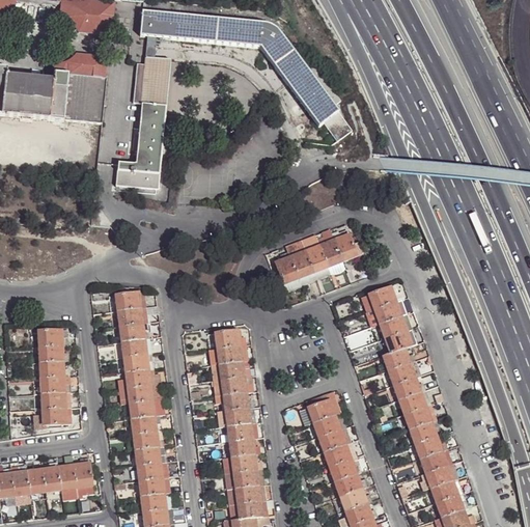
[(8,11),(16,11),(17,0),(0,0),(0,15),(1,15),(8,11)]
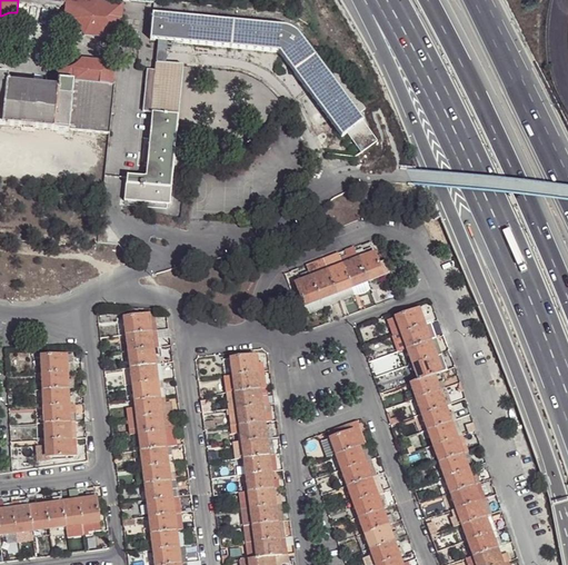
[(18,0),(17,12),(65,17),(66,0),(18,0)]
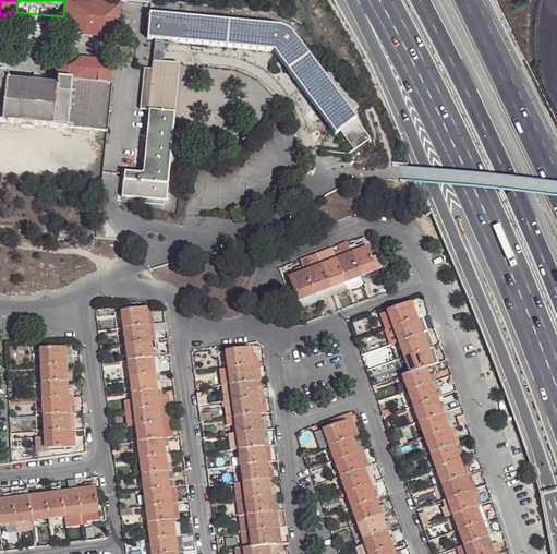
[(111,37),(114,36),(117,15),(119,15),(120,1),(110,0),(64,0),(63,16),(65,16),(73,20),(79,25),(83,32),(106,34),(106,41),(108,43),(109,40),(111,37)]
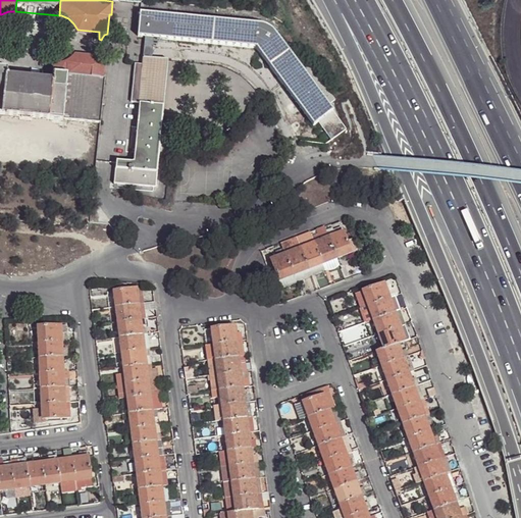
[(327,131),(331,138),(339,148),(360,135),(361,134),(355,127),(350,131),(328,101),(303,66),(276,30),(273,27),(267,22),(260,20),(140,9),(138,34),(146,35),(161,36),(256,45),(313,122),(319,119),(327,131)]
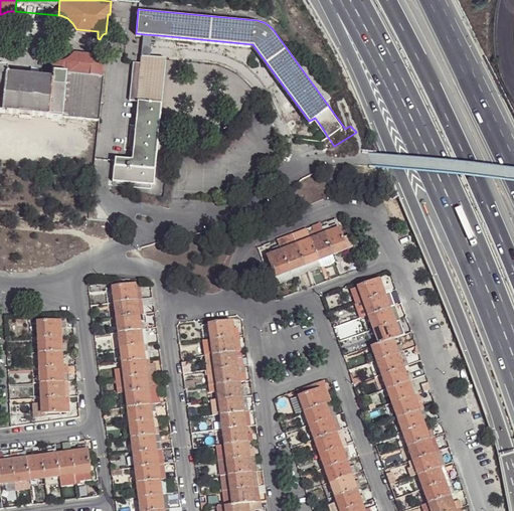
[(159,35),(144,34),(142,46),(142,53),(149,54),(153,47),(159,35)]
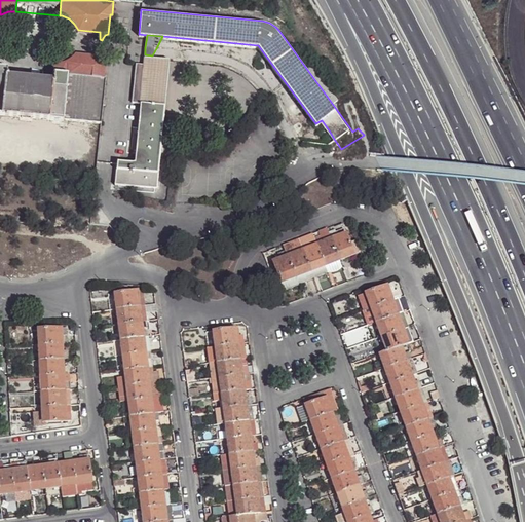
[(67,72),(105,76),(106,74),(104,74),(105,54),(105,53),(102,50),(101,46),(99,46),(98,54),(76,51),(74,54),(68,60),(62,62),(54,62),(53,70),(68,71),(67,72)]
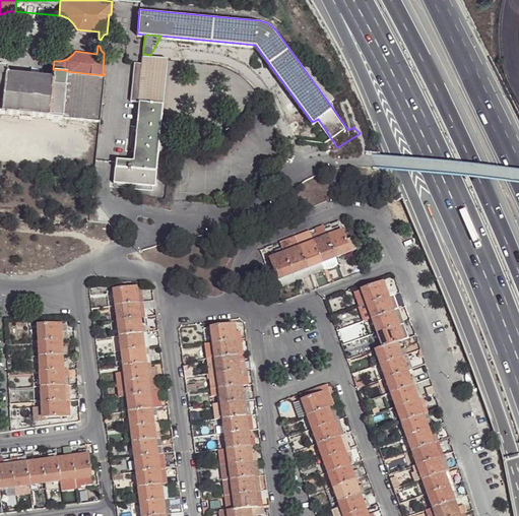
[(150,55),(143,54),(142,61),(138,100),(163,102),(168,57),(150,55)]
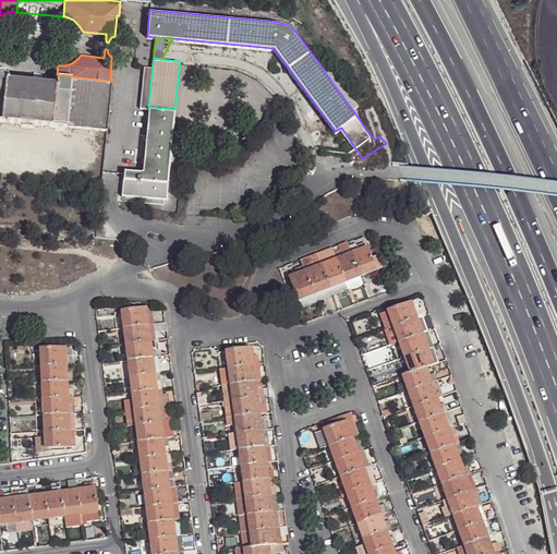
[(148,107),(153,65),(144,65),(140,107),(148,107)]
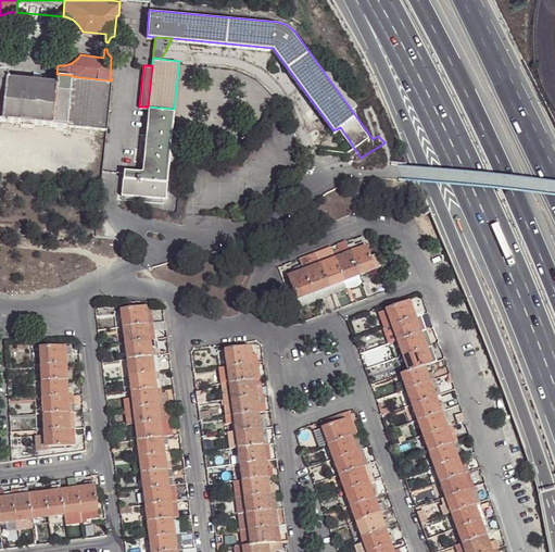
[(323,71),(350,108),(357,103),(330,65),(323,71)]
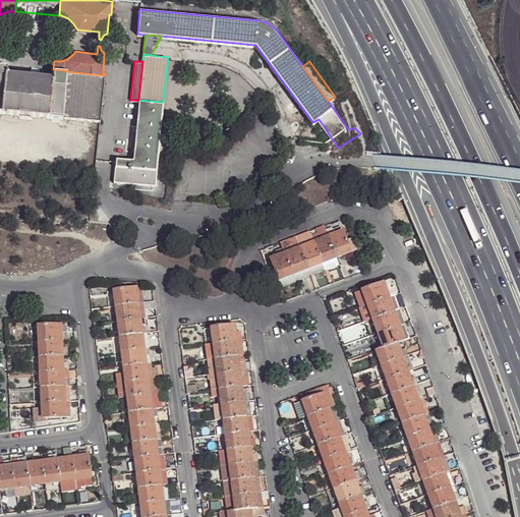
[(0,110),(62,117),(63,116),(66,71),(67,70),(53,69),(52,77),(7,73),(8,64),(0,63),(0,110)]
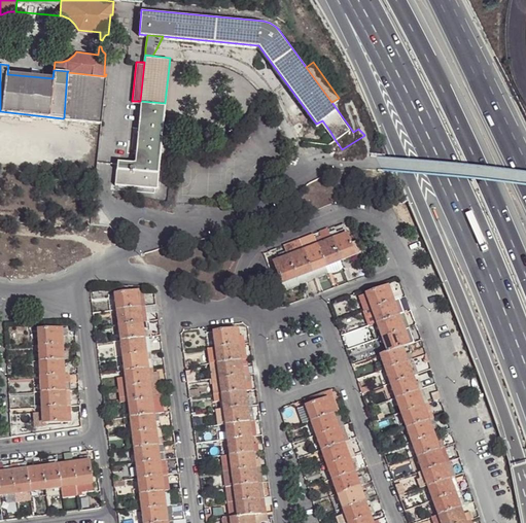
[(64,117),(101,121),(105,76),(67,72),(64,117)]
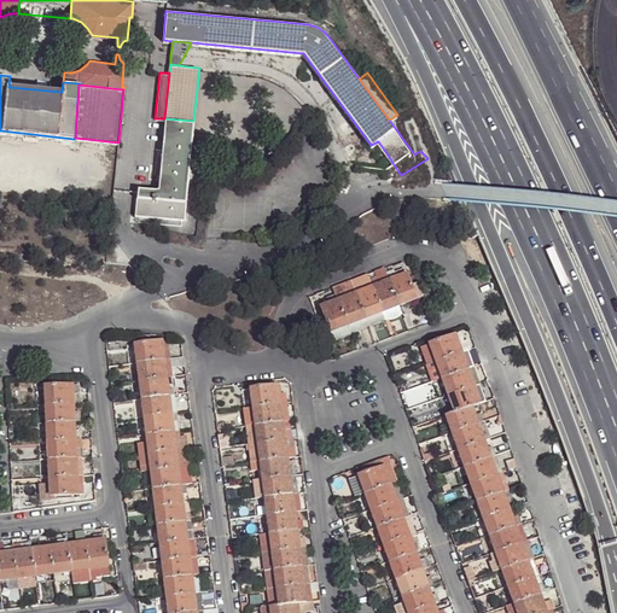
[(184,219),(193,121),(164,118),(158,188),(138,186),(134,215),(184,219)]
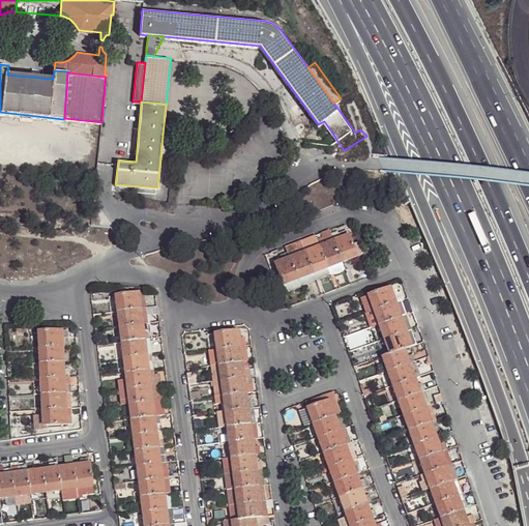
[(325,138),(332,133),(324,121),(318,124),(316,126),(325,138)]
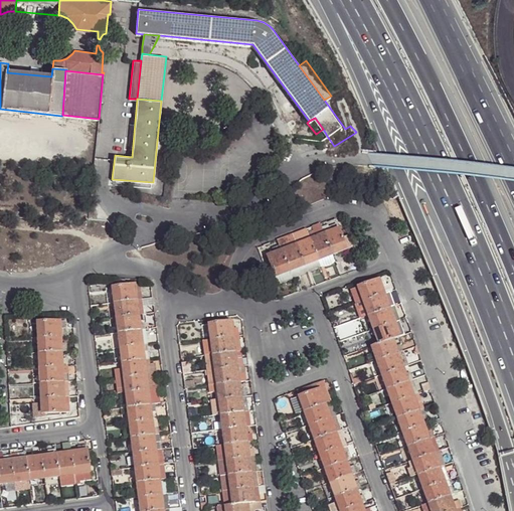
[(334,146),(327,136),(320,142),(319,146),(332,149),(334,146)]
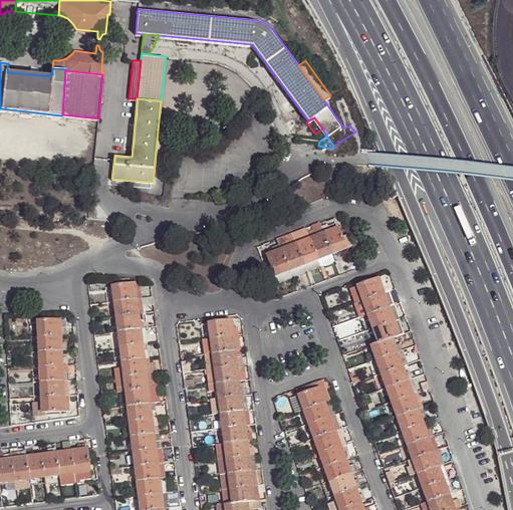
[(312,223),(314,229),(321,226),(319,223),(319,220),(312,223)]
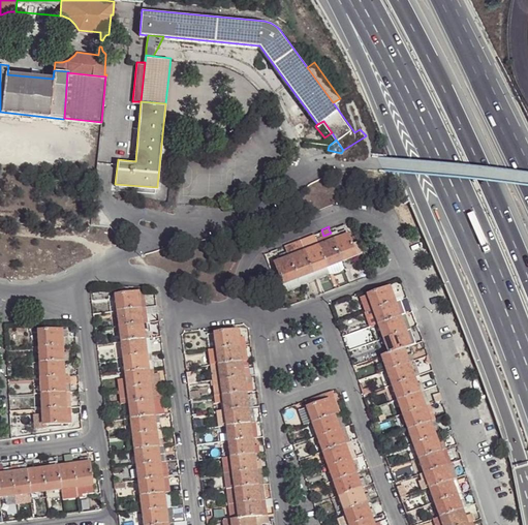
[(338,229),(331,233),(341,259),(361,251),(355,238),(350,240),(347,234),(345,227),(338,229)]
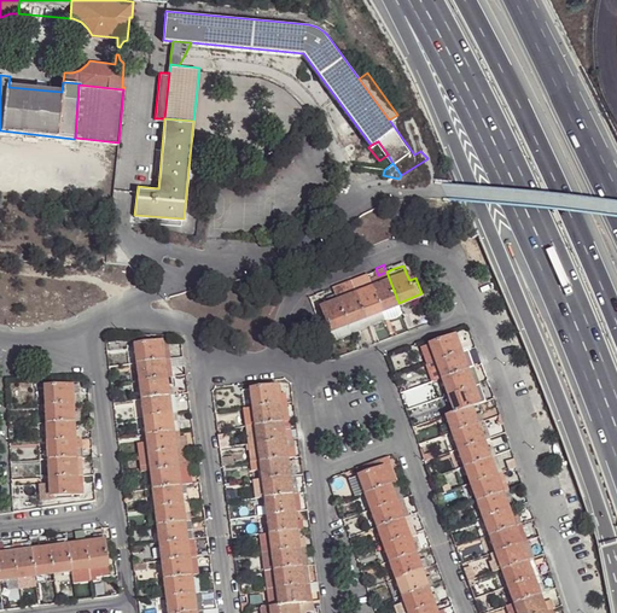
[(413,270),(406,273),(409,280),(415,278),(413,270)]
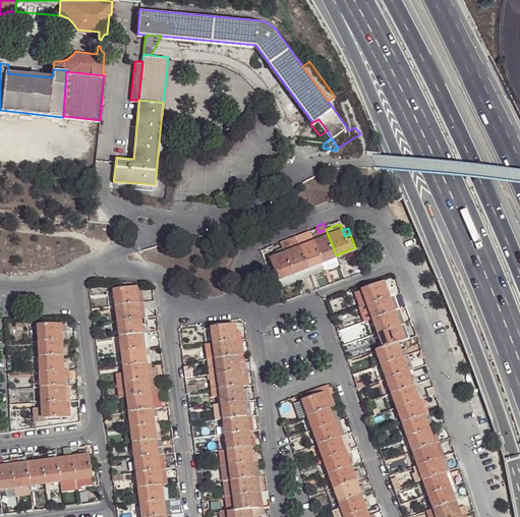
[(309,229),(302,231),(304,237),(311,234),(309,229)]
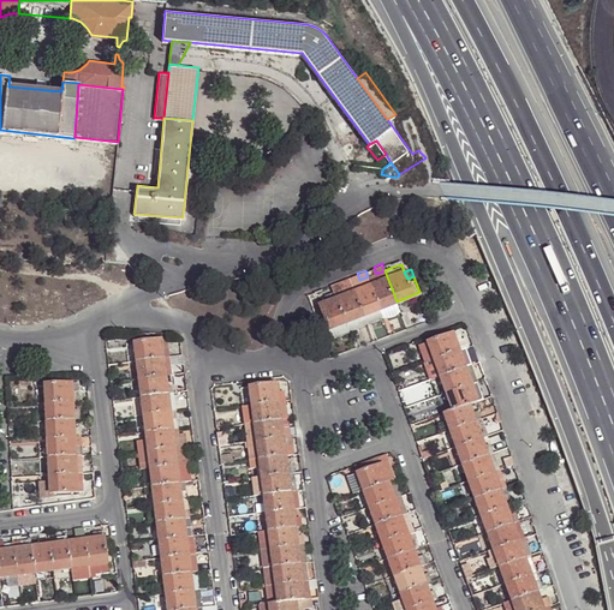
[(385,270),(376,274),(379,280),(370,283),(380,308),(397,301),(385,270)]
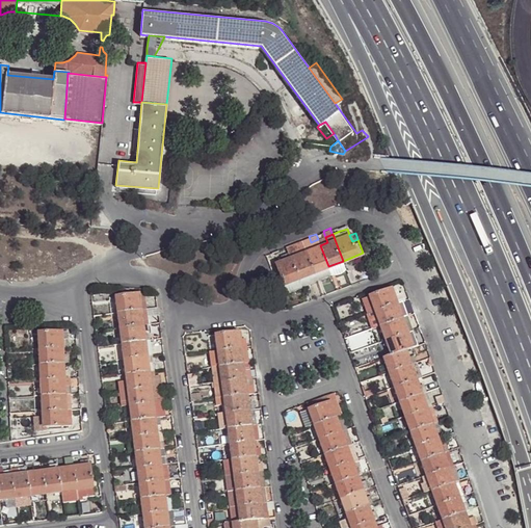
[(309,236),(300,239),(303,245),(306,251),(313,247),(311,242),(309,236)]
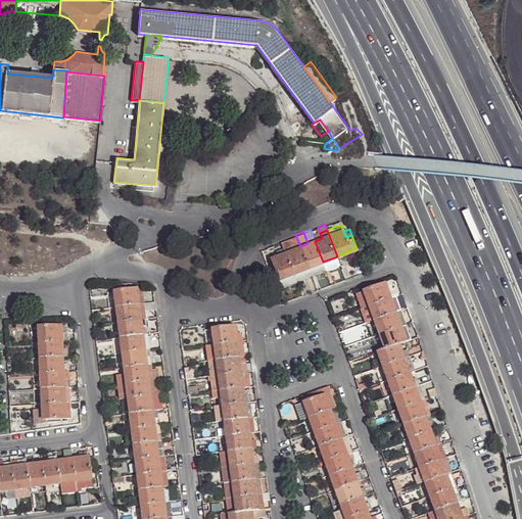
[(307,243),(300,246),(309,268),(323,262),(315,241),(313,235),(305,238),(307,243)]
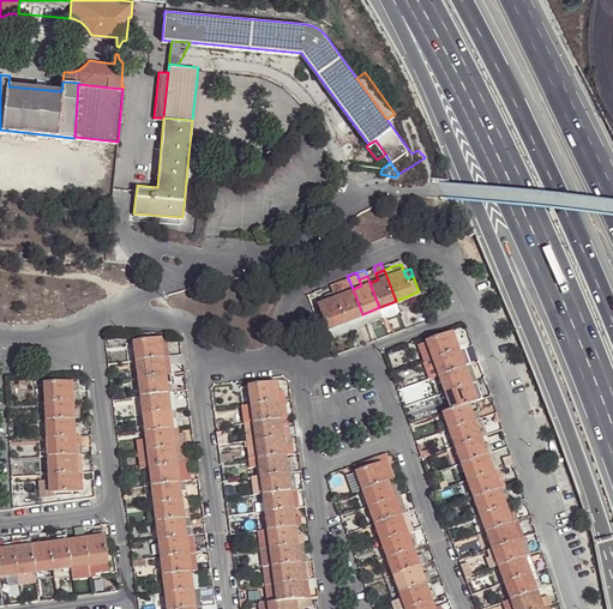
[(341,278),(330,282),(334,289),(343,285),(341,278)]
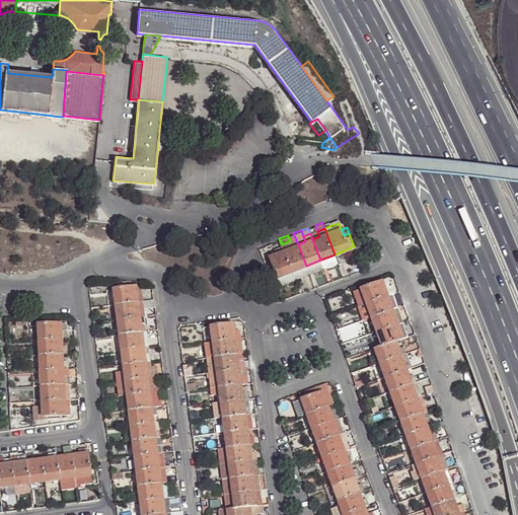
[(290,241),(282,244),(292,271),(306,266),(298,244),(296,239),(290,241)]
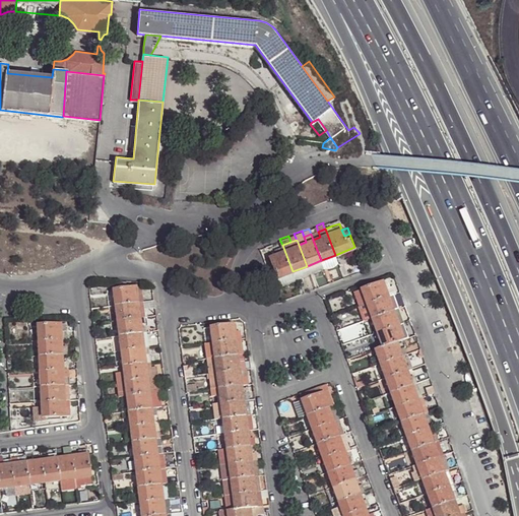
[(276,254),(270,256),(278,276),(293,271),(282,245),(274,248),(276,254)]
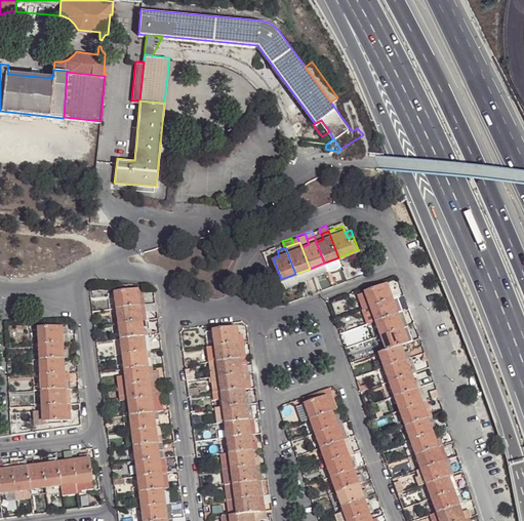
[(327,270),(324,263),(310,269),(312,275),(327,270)]
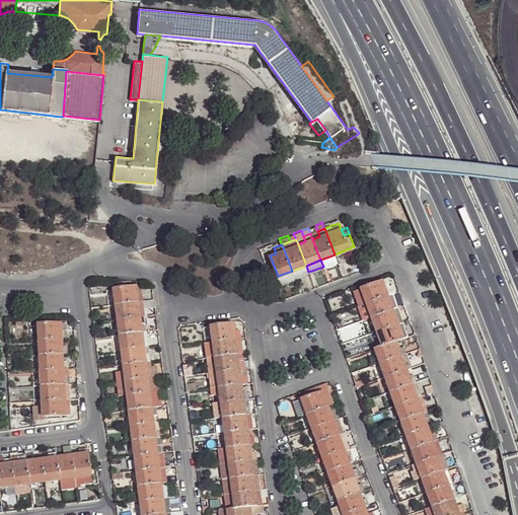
[(308,272),(306,266),(292,271),(295,279),(308,272)]
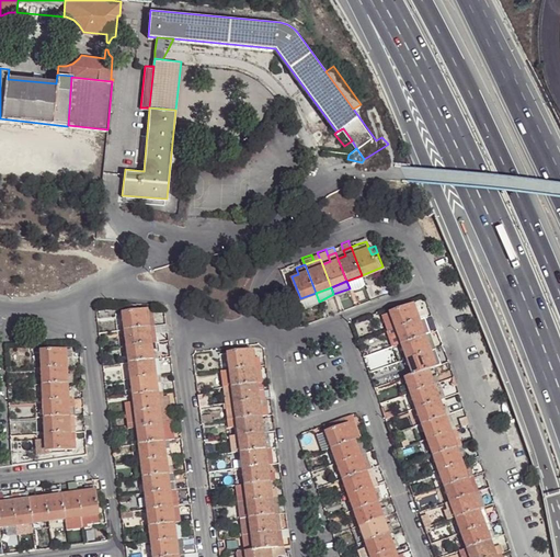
[(319,302),(316,293),(300,298),(304,307),(319,302)]
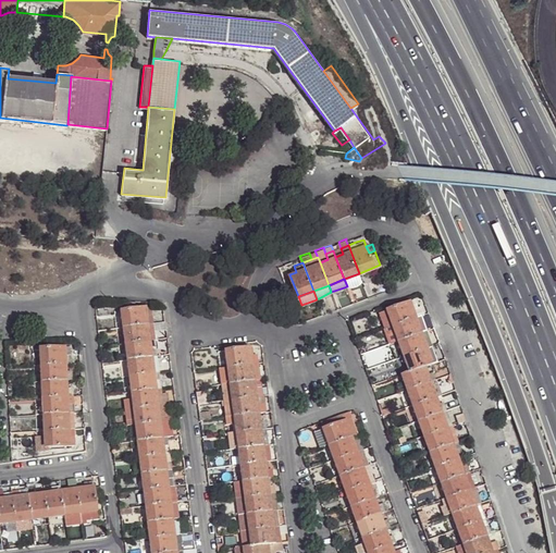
[(407,299),(415,315),(419,311),(424,310),(421,302),(418,303),(415,296),(407,299)]
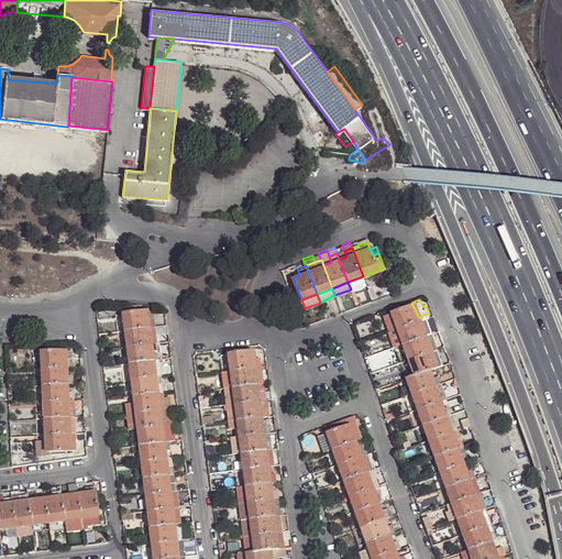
[(389,310),(395,326),(419,318),(411,303),(389,310)]
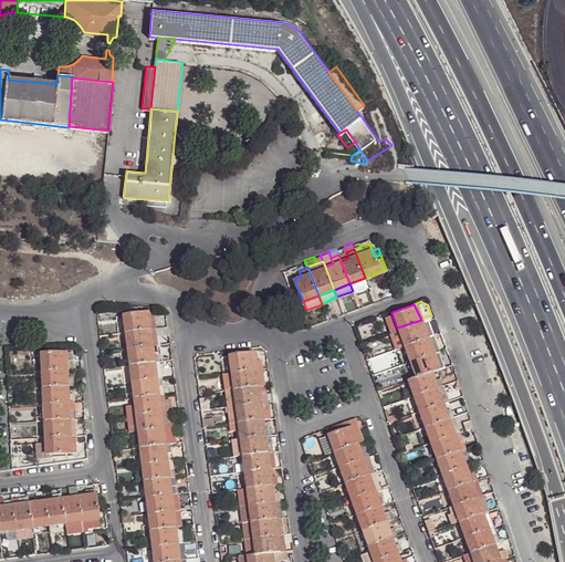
[(124,312),(126,329),(149,326),(148,318),(148,309),(124,312)]
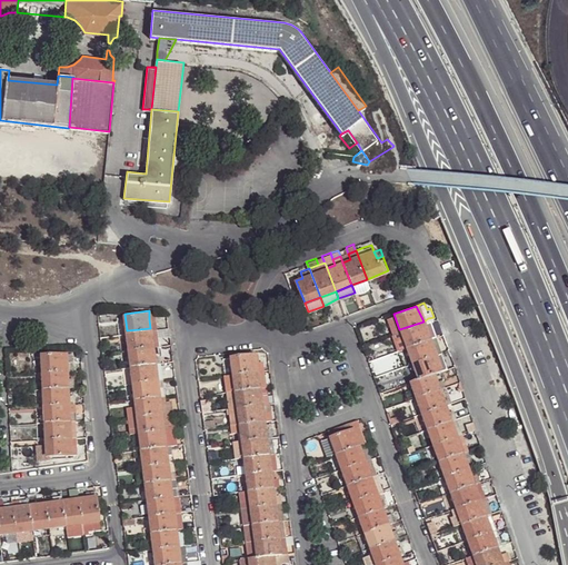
[(389,333),(399,329),(394,314),(384,318),(389,333)]
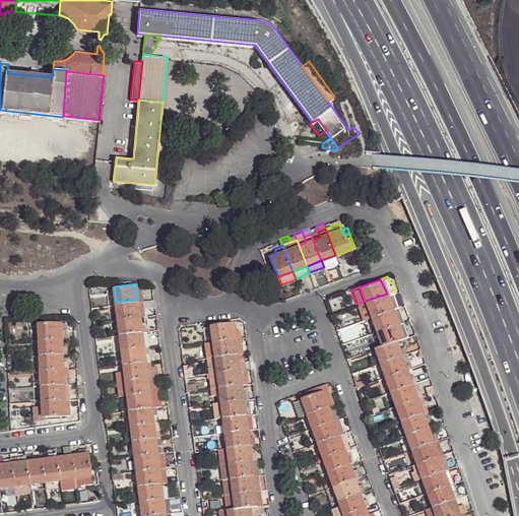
[(365,301),(370,315),(392,307),(389,300),(387,294),(365,301)]
